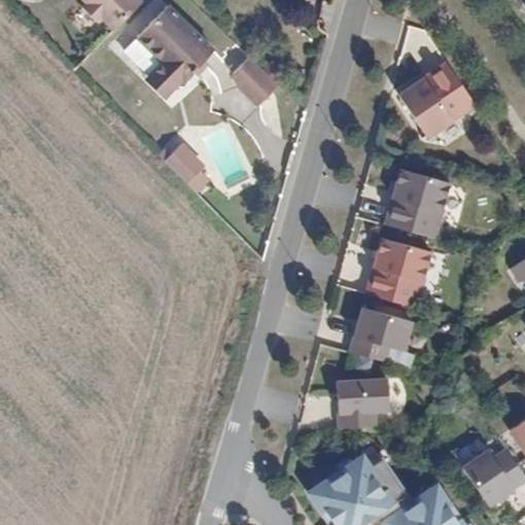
[(99,15),(111,28),(139,0),(81,0),(83,2),(80,5),(95,20),(99,15)]
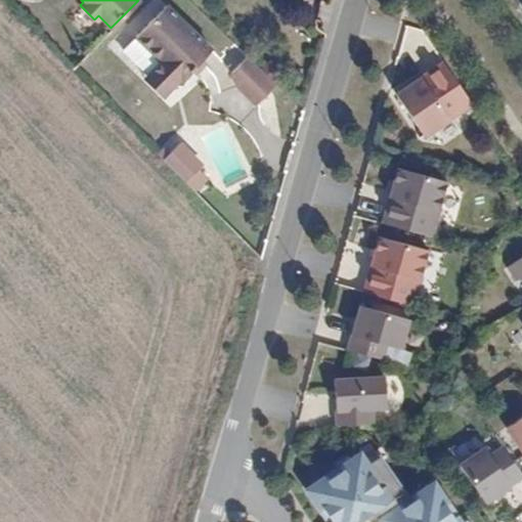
[(154,82),(172,100),(182,91),(186,94),(217,62),(170,15),(138,47),(164,72),(154,82)]
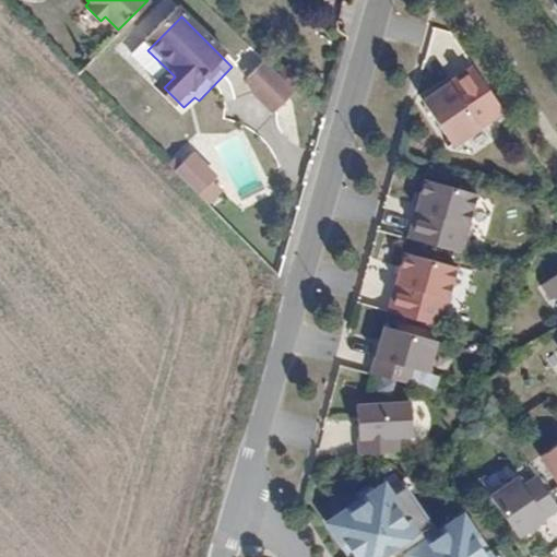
[(175,76),(147,50),(134,64),(161,91),(164,87),(175,76)]
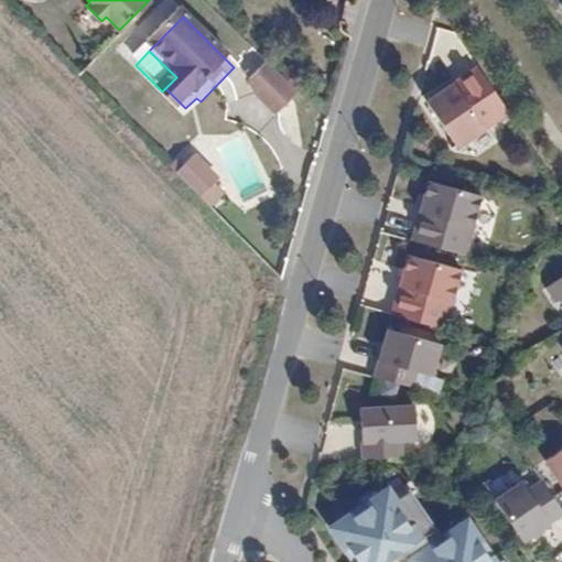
[(282,72),(265,56),(247,78),(259,88),(256,93),(278,111),(301,85),(295,82),(302,74),(289,63),(282,72)]
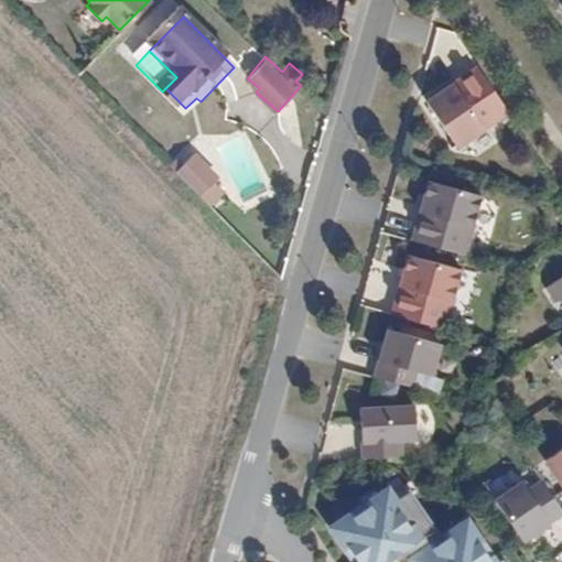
[(515,116),(481,67),(429,104),(460,154),(515,116)]
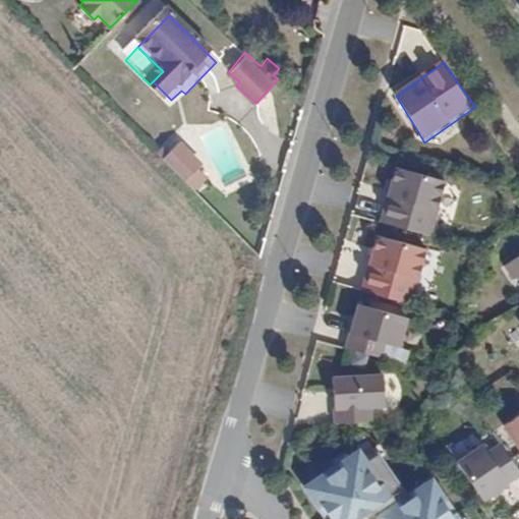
[(153,81),(150,84),(145,90),(164,107),(171,100),(153,81)]
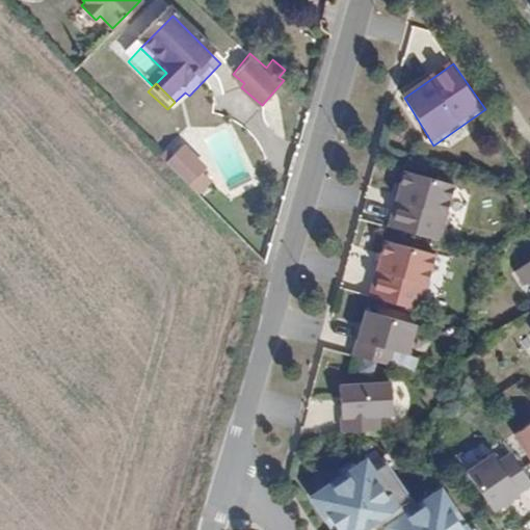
[(512,95),(503,103),(514,113),(523,106),(512,95)]
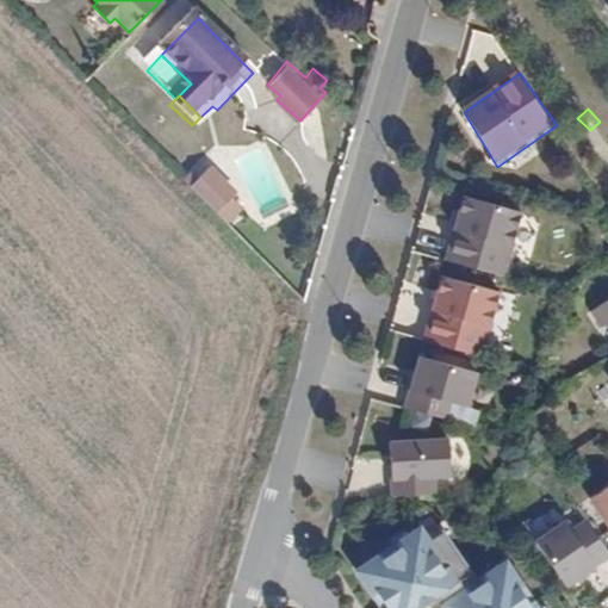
[(244,191),(260,223),(295,206),(262,138),(229,154),(246,191),(244,191)]
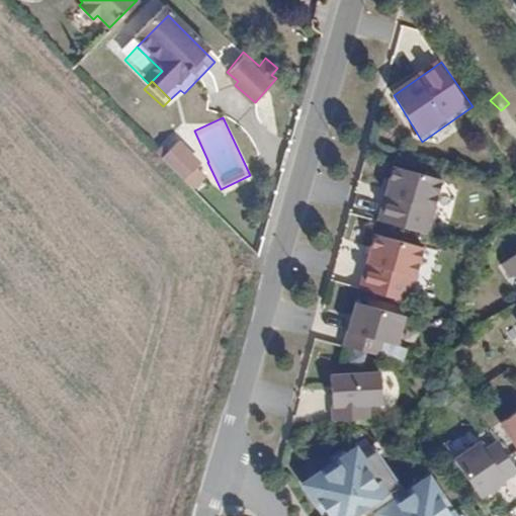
[(160,147),(152,156),(158,161),(188,189),(201,176),(193,169),(196,166),(173,145),(166,153),(160,147)]
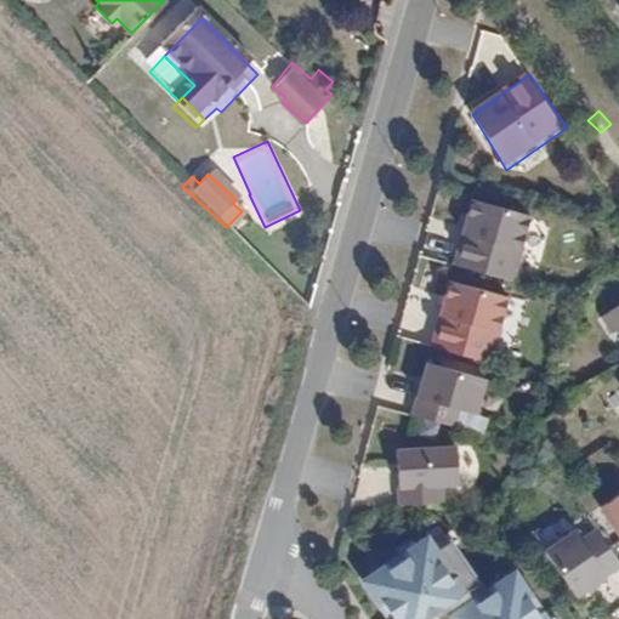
[(531,208),(473,191),(452,268),(512,284),(531,208)]
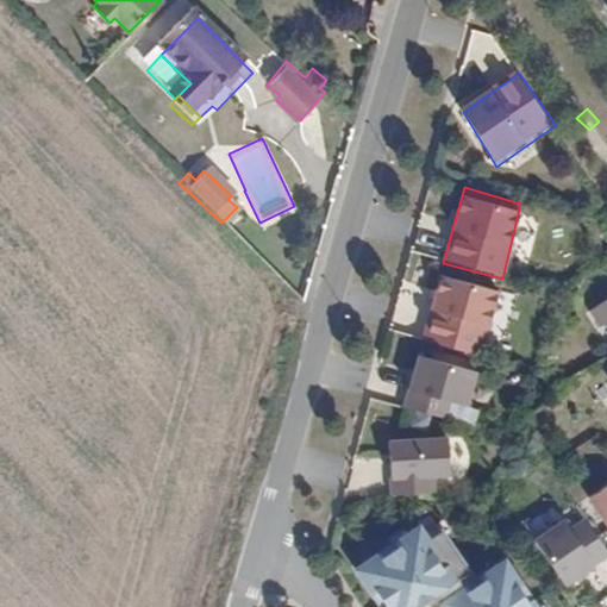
[(500,288),(443,271),(426,342),(485,358),(500,288)]
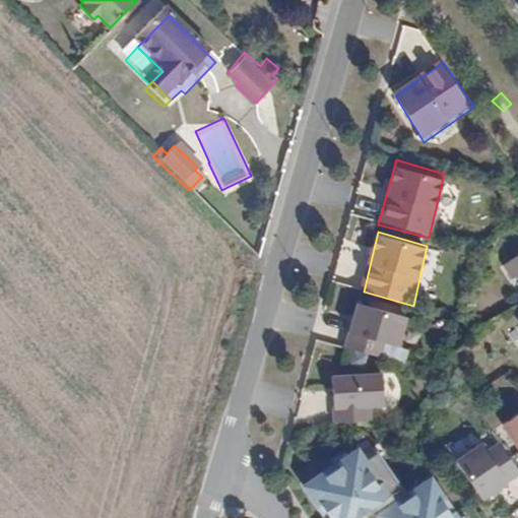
[(517,254),(505,263),(514,280),(517,278),(517,254)]
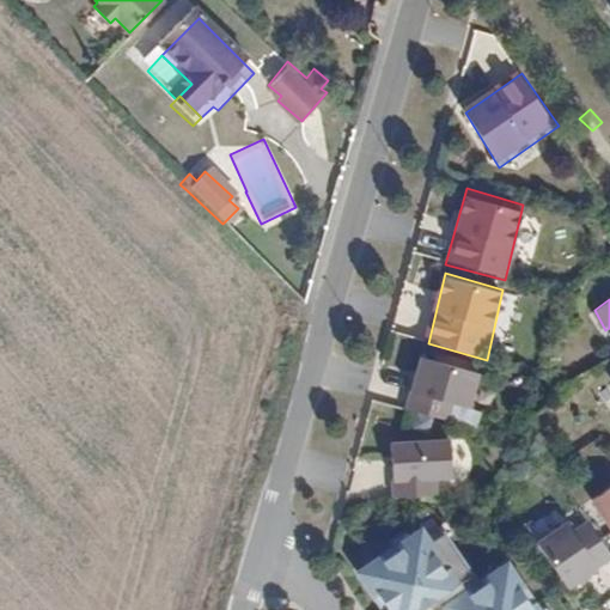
[(479,371),(419,355),(408,412),(451,424),(455,408),(471,412),(479,371)]
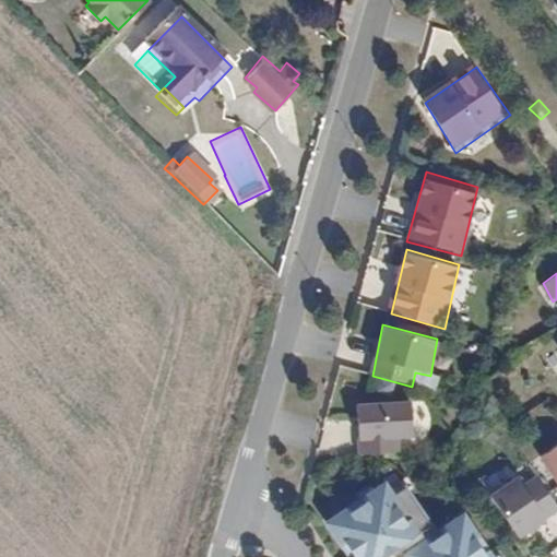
[(411,400),(359,403),(359,459),(400,457),(398,443),(413,442),(411,400)]
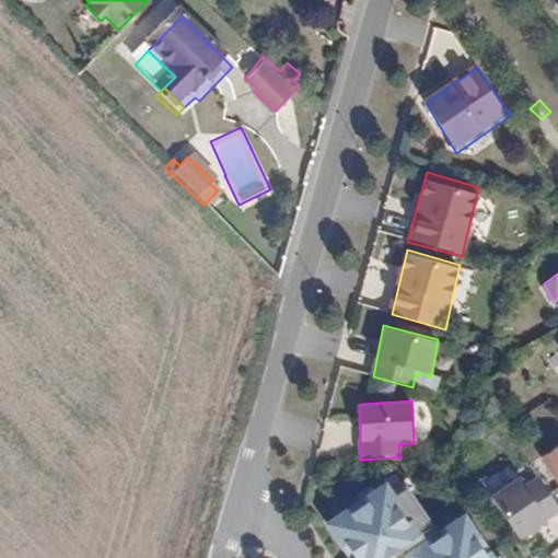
[(557,446),(542,461),(557,486),(557,446)]
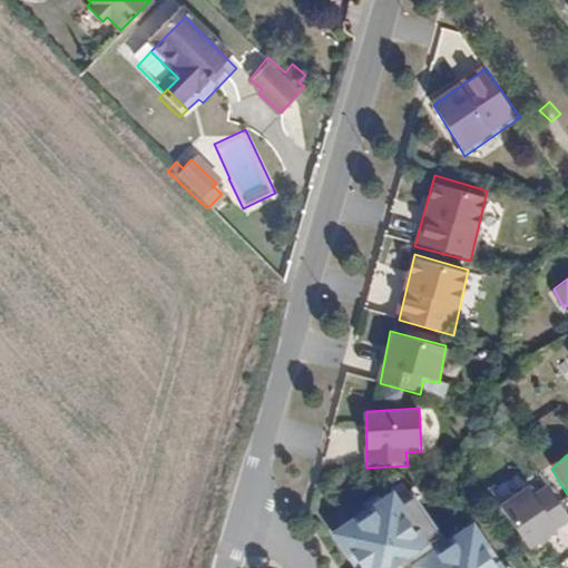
[(567,520),(567,511),(547,483),(534,491),(530,487),(501,506),(531,551),(567,520)]
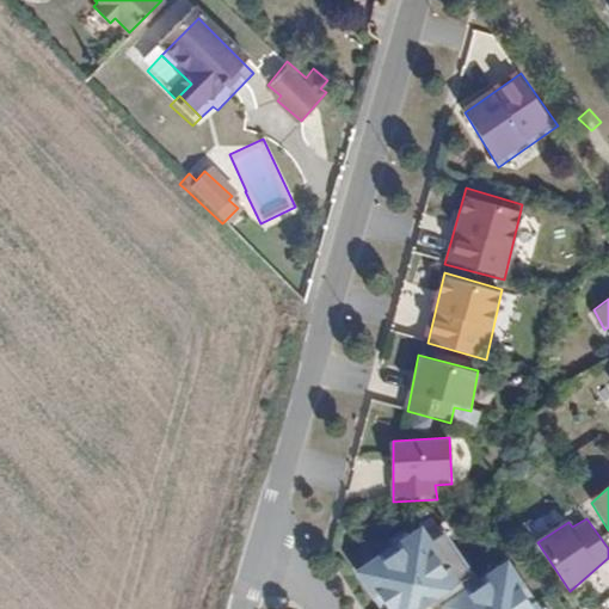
[(352,573),(377,608),(459,608),(477,585),(446,536),(434,542),(423,526),(352,573)]
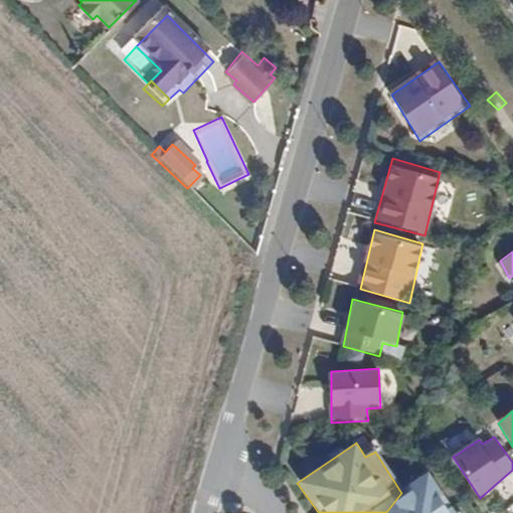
[(458,512),(433,473),(401,493),(386,512),(458,512)]
